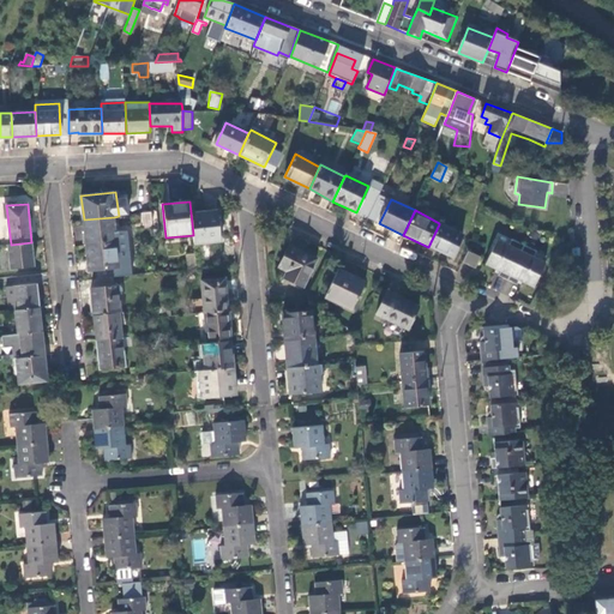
[(152,224),(151,212),(143,214),(144,226),(152,224)]
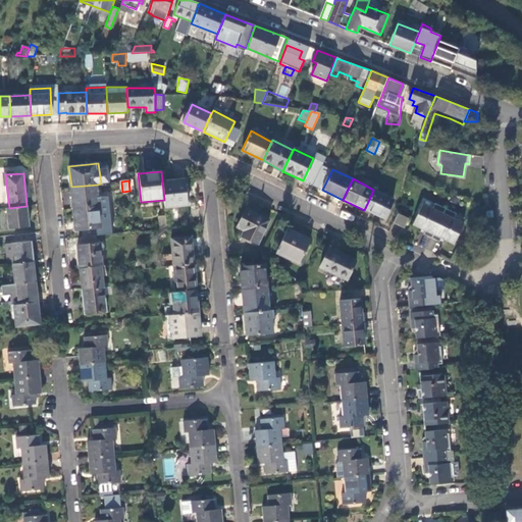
[(186,180),(163,183),(165,208),(188,207),(186,180)]
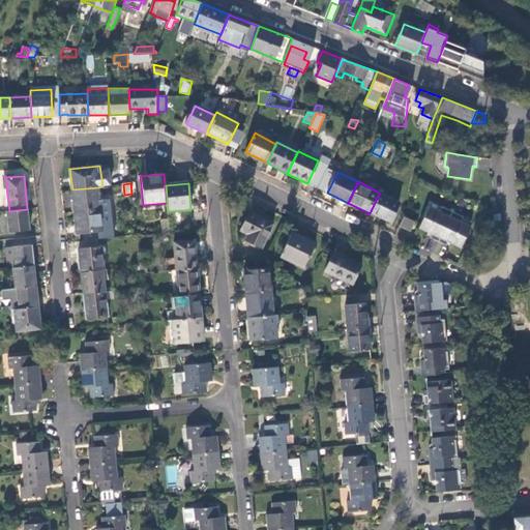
[(72,189),(75,212),(100,209),(98,187),(72,189)]
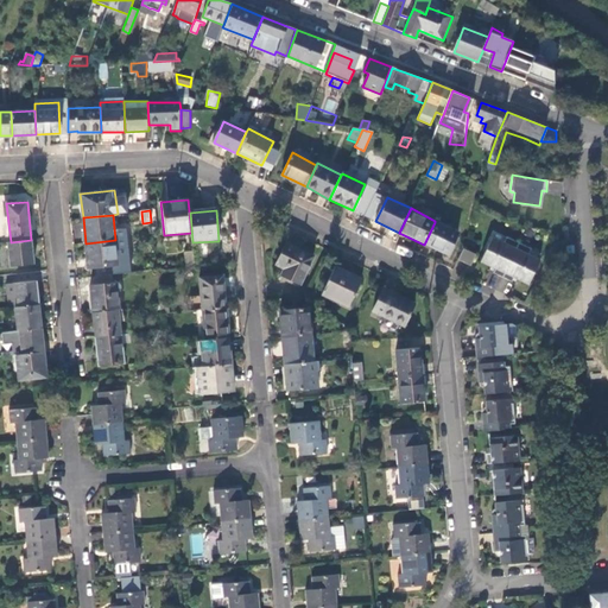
[(435,222),(424,245),(448,255),(457,234),(435,222)]
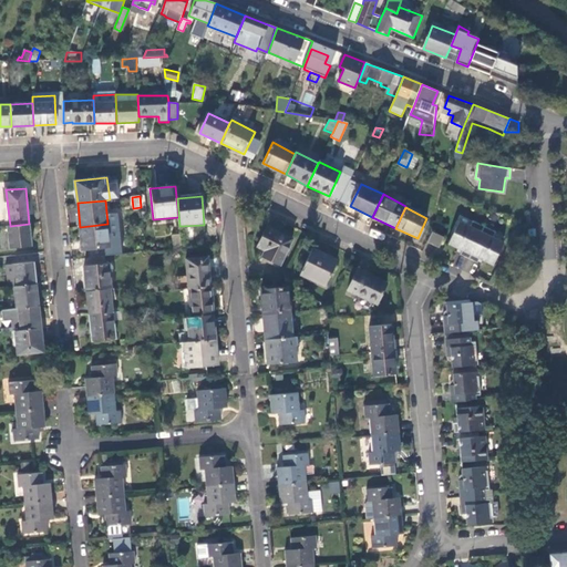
[(445,225),(439,222),(434,232),(442,234),(445,225)]
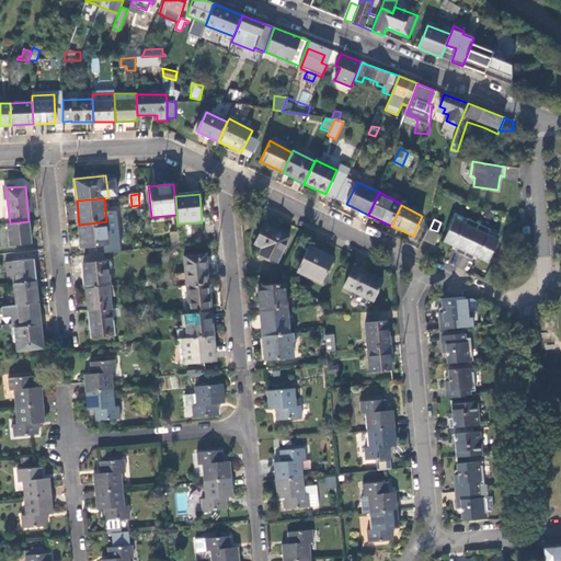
[(462,255),(479,225),(478,224),(467,219),(465,225),(454,219),(443,242),(457,248),(455,252),(462,255)]
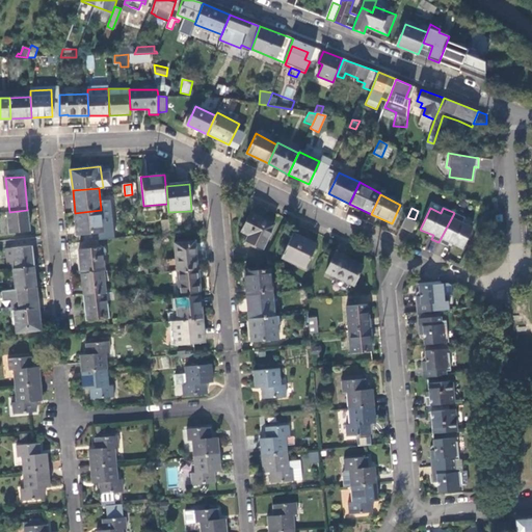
[(29,230),(27,210),(9,212),(7,212),(9,233),(29,230)]
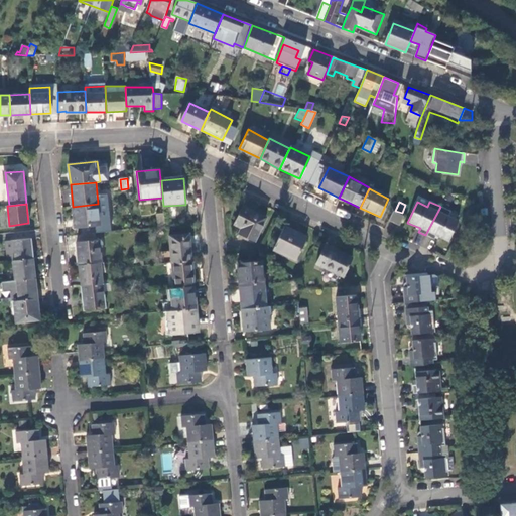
[(98,204),(73,207),(74,217),(75,217),(76,227),(100,224),(98,204)]
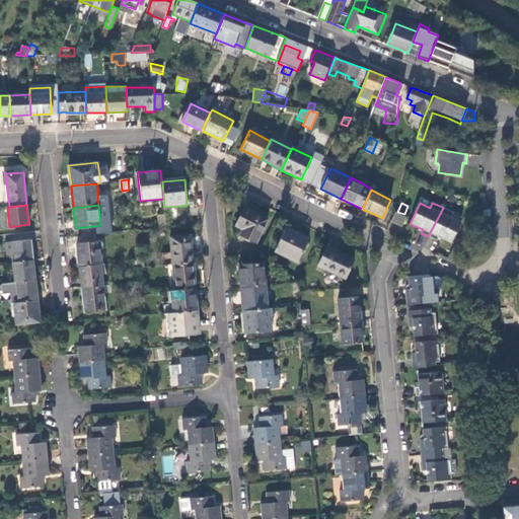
[(239,236),(255,244),(268,219),(244,208),(234,228),(241,231),(239,236)]
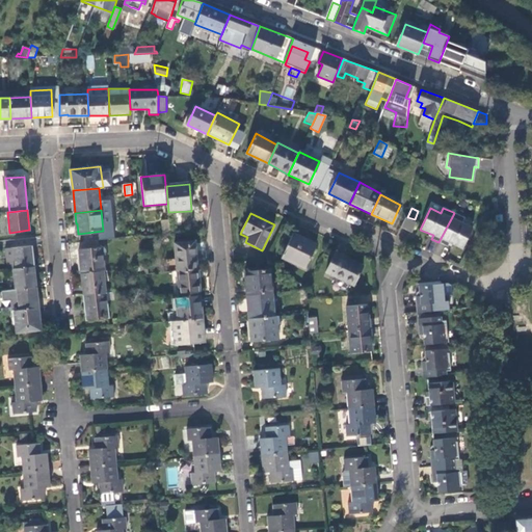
[(454,213),(439,242),(447,246),(449,243),(462,248),(472,228),(462,223),(464,217),(454,213)]
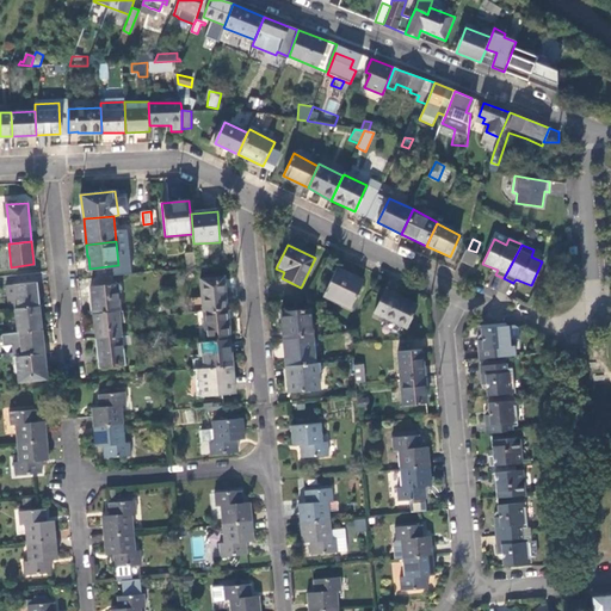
[(461,261),(473,267),(479,255),(466,250),(461,261)]
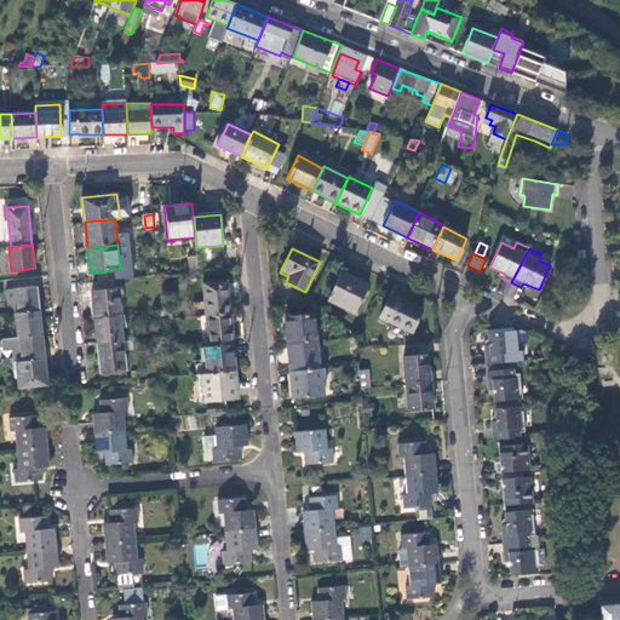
[(329,299),(356,313),(371,286),(343,273),(329,299)]
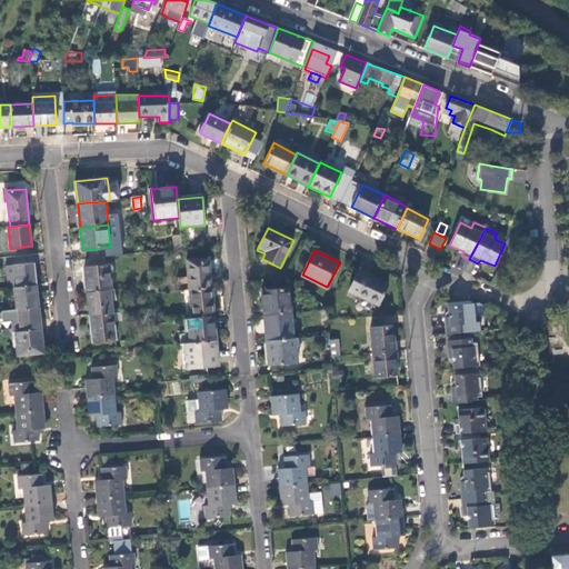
[(190,291),(211,289),(209,259),(187,260),(190,291)]
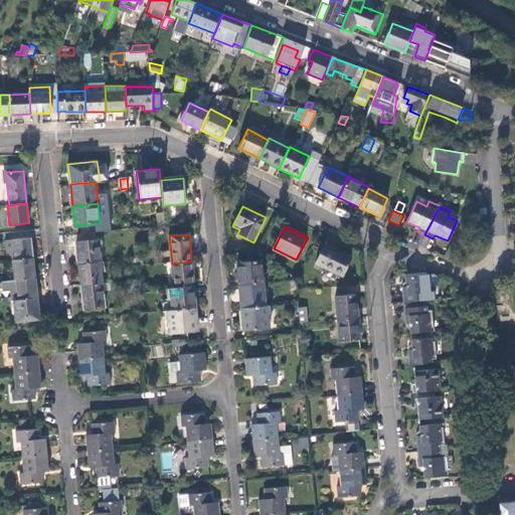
[(13,260),(33,258),(30,238),(7,240),(5,240),(6,250),(7,261),(13,260)]
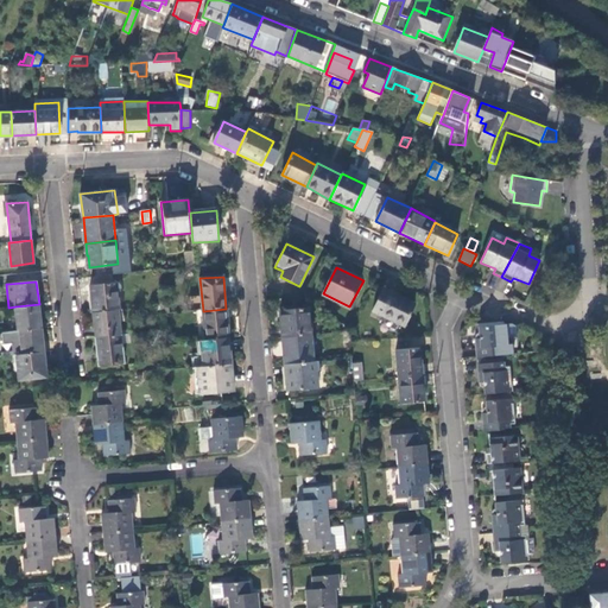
[(90,286),(93,312),(118,310),(119,310),(116,283),(90,286)]
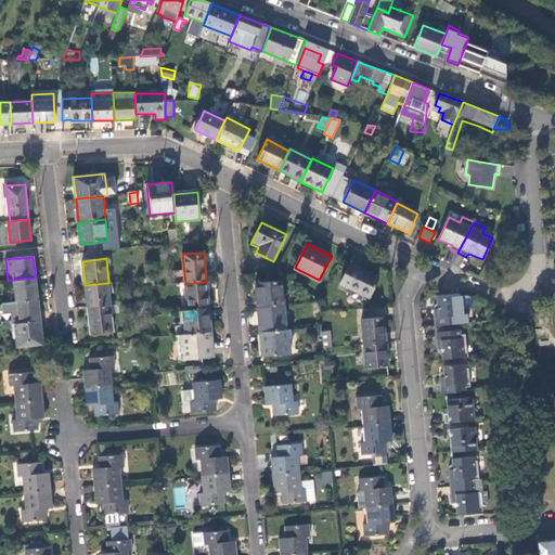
[(340,284),(369,296),(377,278),(349,265),(340,284)]
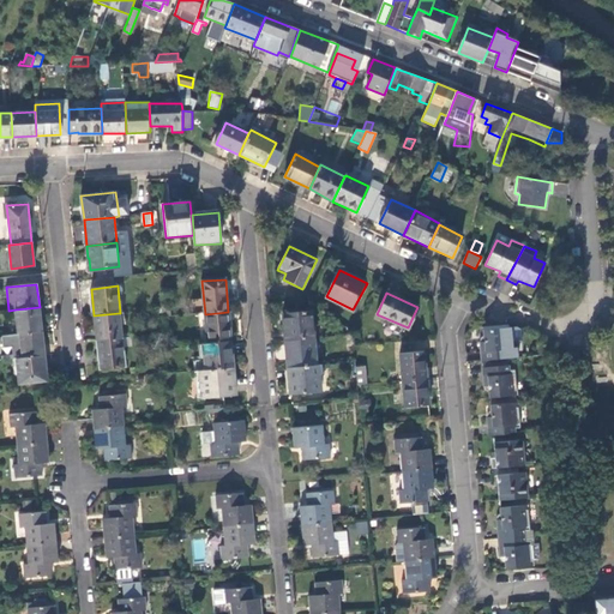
[(170,305),(162,306),(162,308),(163,318),(172,318),(170,305)]
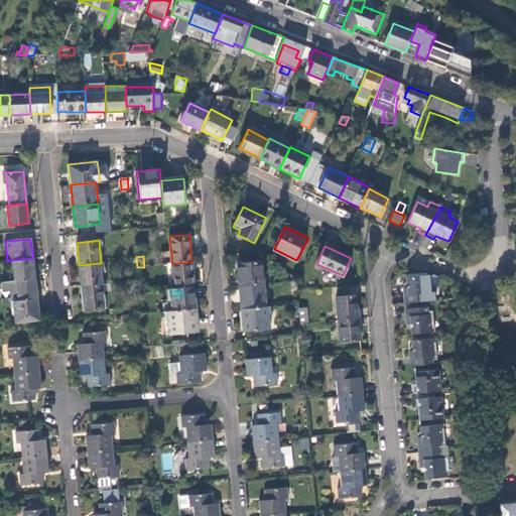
[(35,278),(33,258),(13,260),(15,281),(17,281),(35,278)]
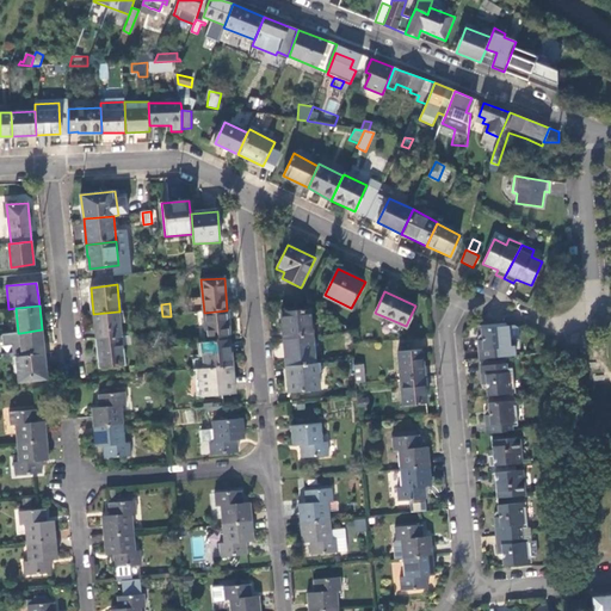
[(230,340),(227,310),(204,313),(207,343),(230,340)]
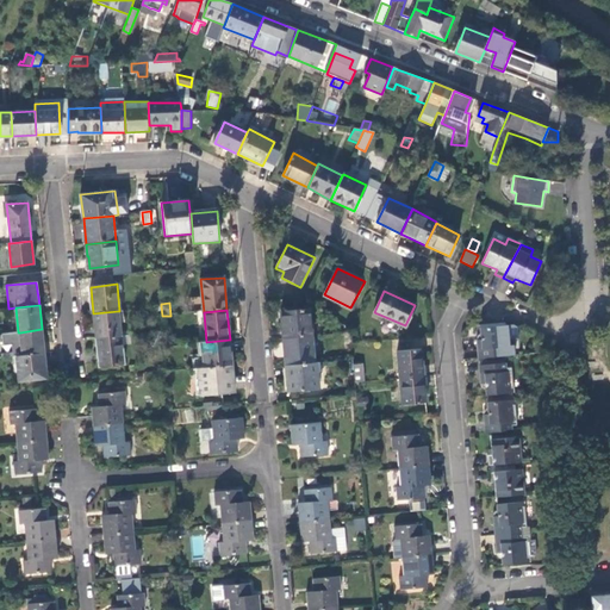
[(281,312),(284,338),(312,336),(309,310),(281,312)]
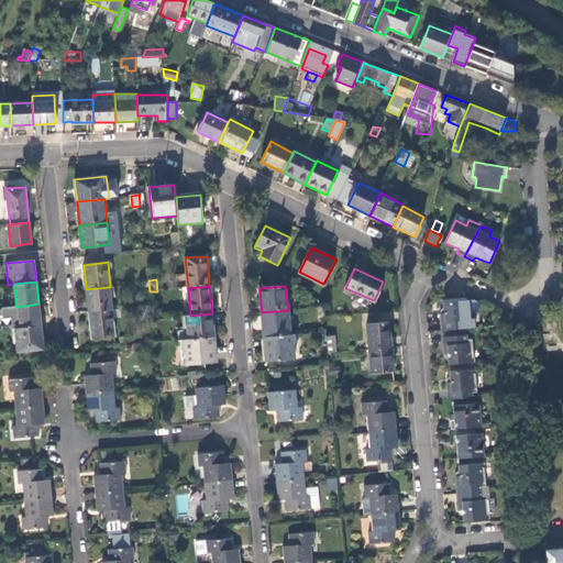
[(86,289),(89,312),(111,310),(109,287),(86,289)]
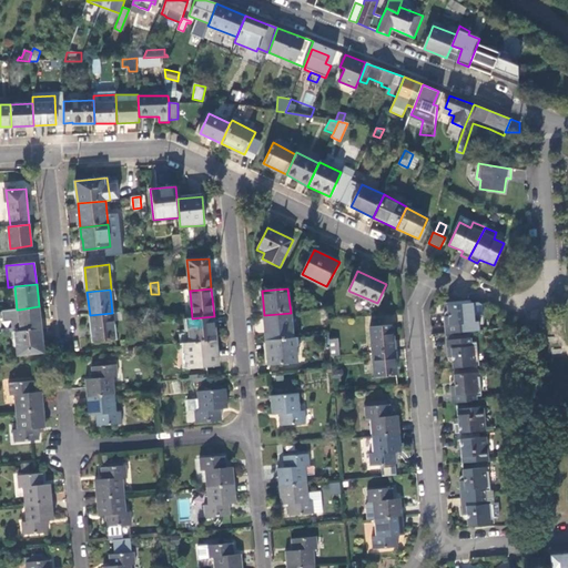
[(448,316),(444,317),(446,334),(469,332),(469,327),(475,326),(473,303),(447,306),(448,316)]
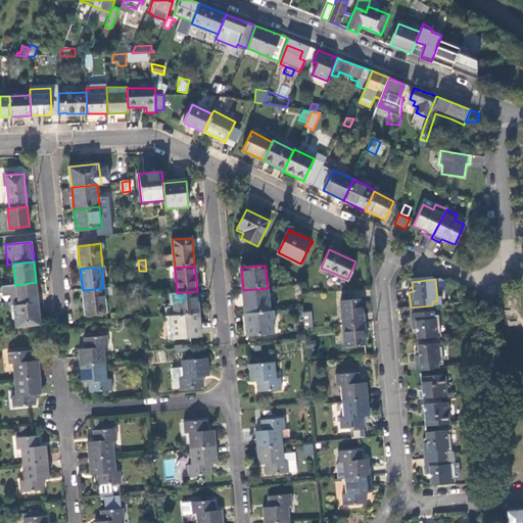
[(13,305),(38,303),(36,282),(17,285),(15,285),(1,286),(3,296),(10,295),(11,302),(11,305),(13,305)]
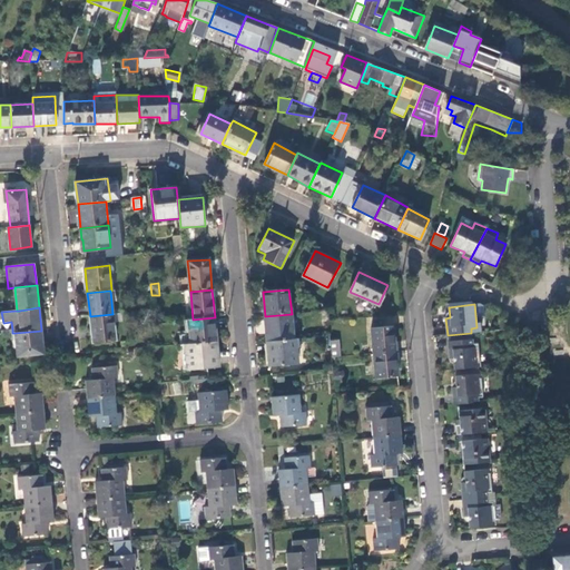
[(112,314),(90,316),(92,342),(116,340),(112,314)]
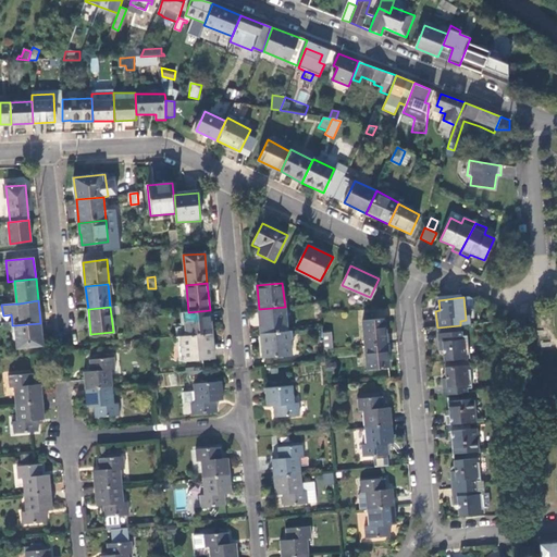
[(259,309),(261,334),(287,332),(285,307),(259,309)]
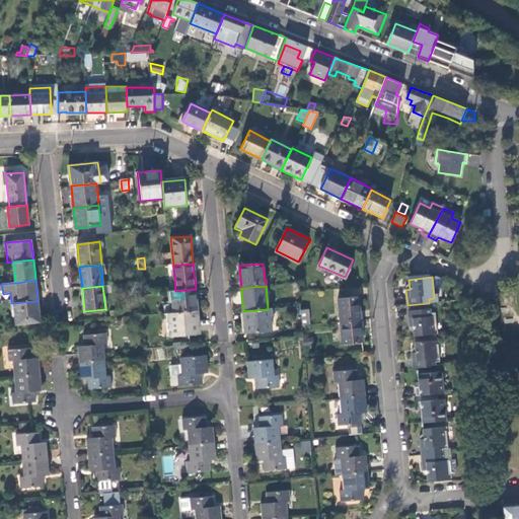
[(198,312),(196,289),(175,291),(171,291),(173,314),(198,312)]
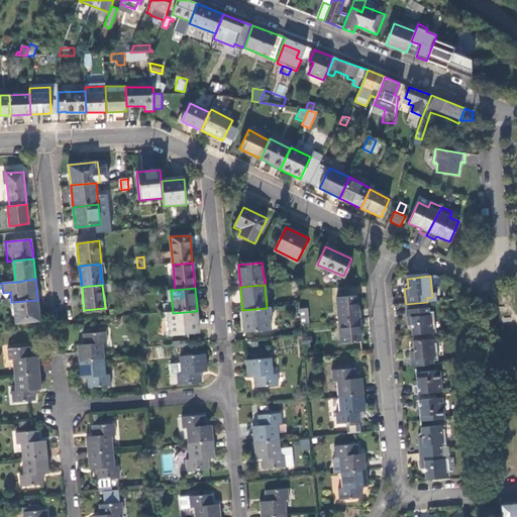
[(338,321),(358,319),(356,297),(336,299),(338,321)]
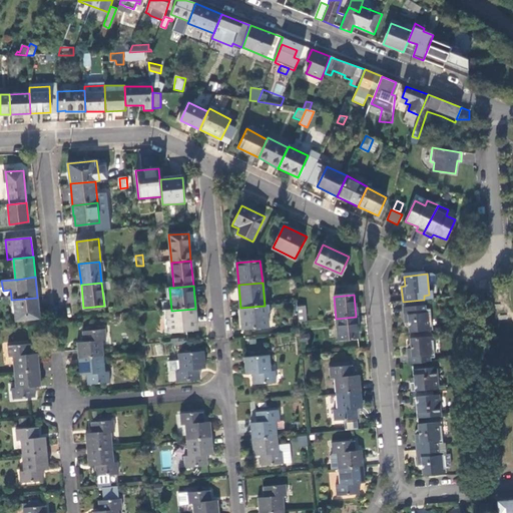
[(38,308),(37,298),(13,300),(16,321),(38,319),(37,308),(38,308)]
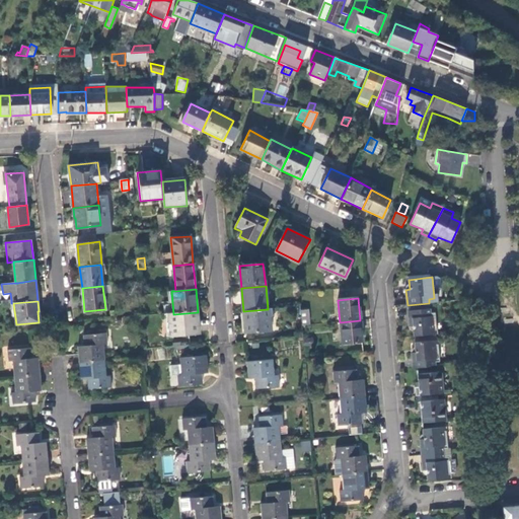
[(268,309),(243,311),(245,334),(271,331),(270,308),(268,309)]
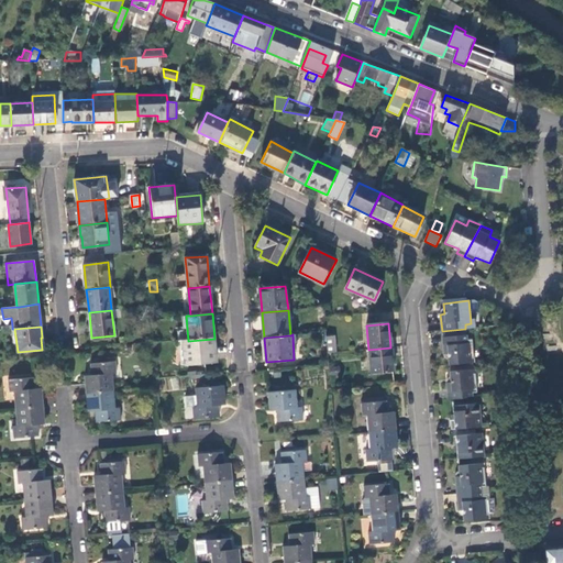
[(335,335),(326,337),(328,354),(338,353),(335,335)]
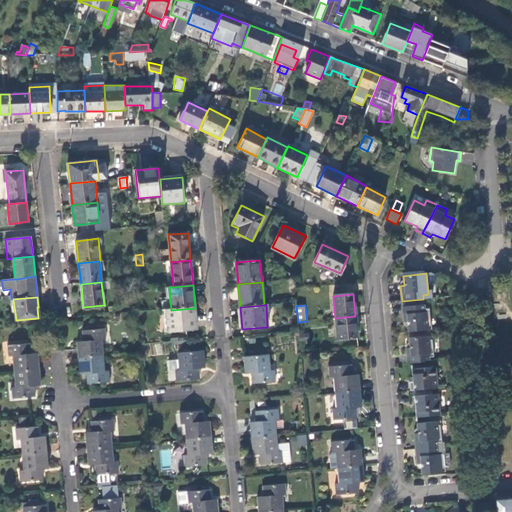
[(424,310),(424,305),(402,307),(404,322),(408,322),(408,332),(409,332),(430,331),(431,330),(429,309),(424,310)]
